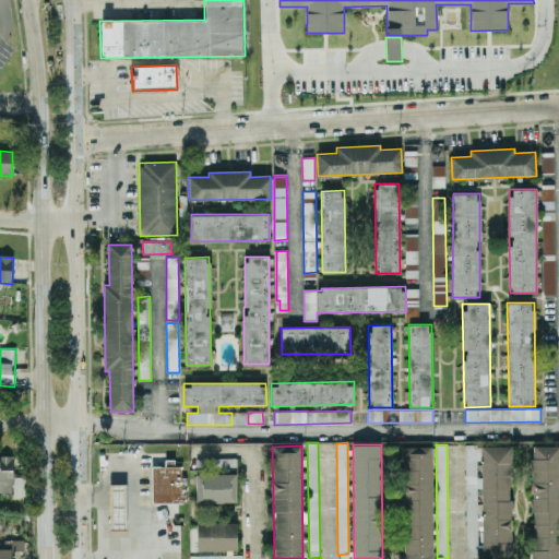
[(465,558),(477,558),(477,489),(482,489),(482,558),(510,558),(511,445),(466,445),(465,558)]
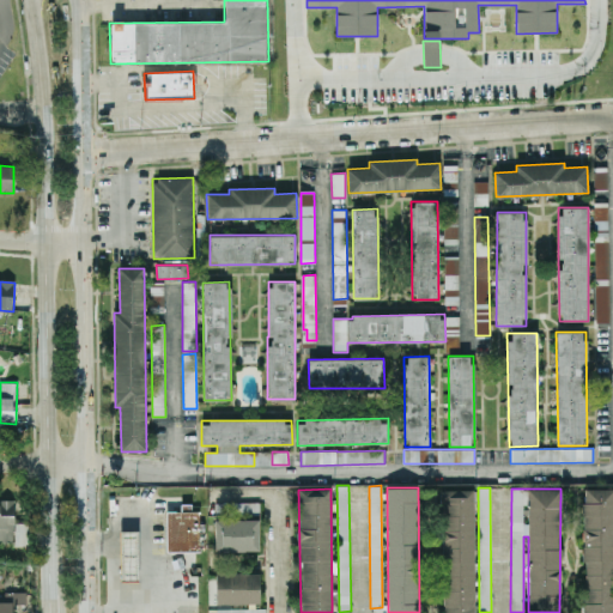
[(582,612),(612,612),(612,489),(584,489),(582,612)]
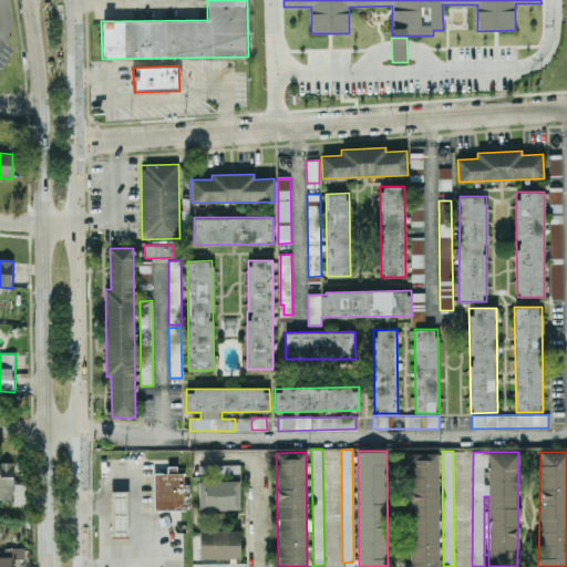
[(410,566),(439,566),(437,453),(408,454),(410,566)]
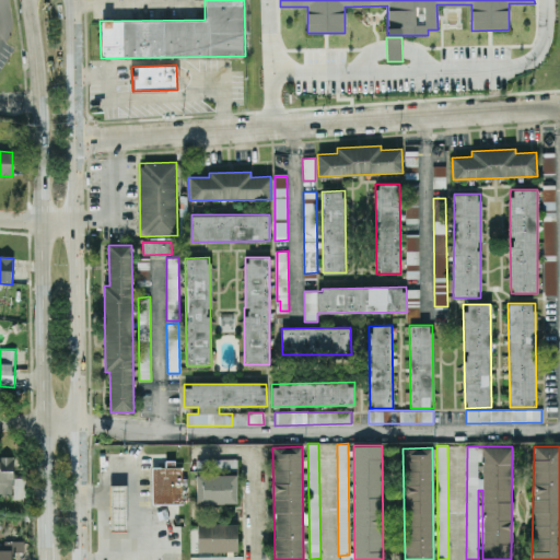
[(0,456),(0,493),(14,494),(14,498),(26,498),(26,478),(13,477),(14,456),(0,456)]
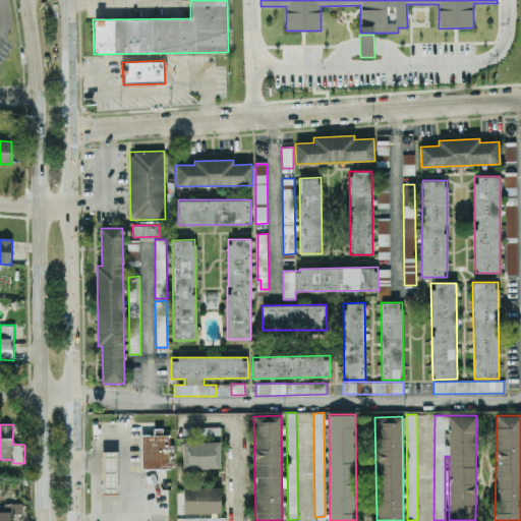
[(182,427),(183,438),(188,437),(188,441),(182,441),(183,469),(221,468),(220,426),(182,427)]
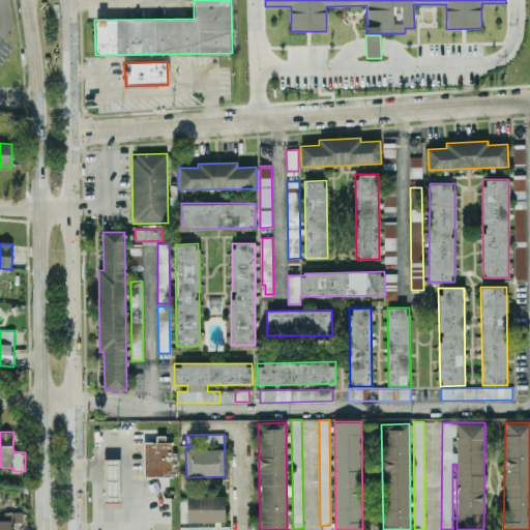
[(173,476),(172,442),(166,442),(166,436),(156,436),(156,442),(144,442),(144,477),(173,476)]
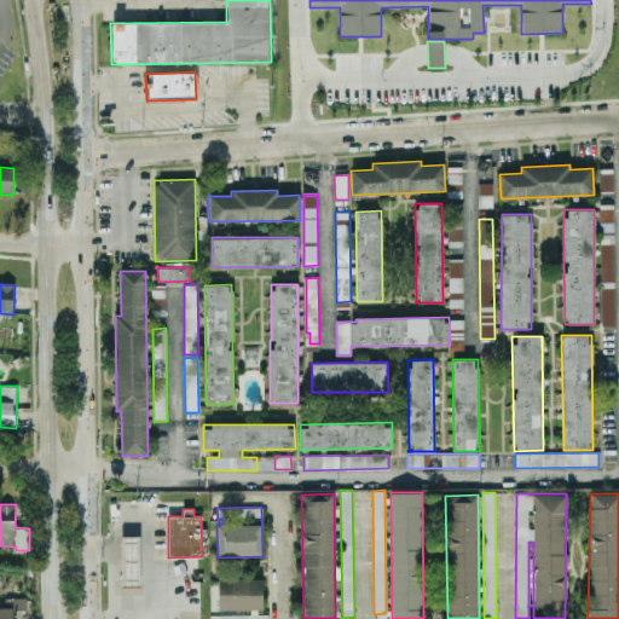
[(140,536),(121,537),(122,588),(142,586),(140,536)]
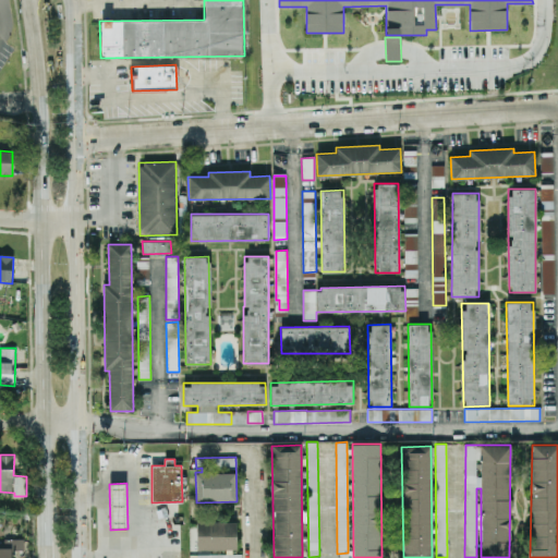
[(237,522),(196,521),(196,549),(237,550),(237,522)]
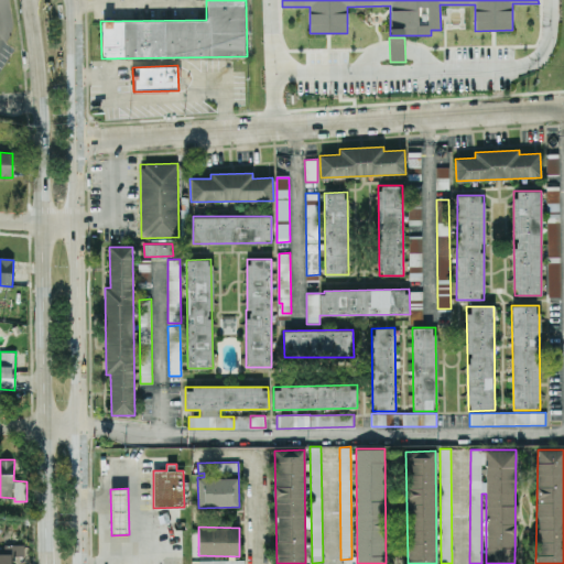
[(0,563),(13,563),(13,556),(24,556),(23,544),(2,545),(2,550),(0,550),(0,563)]
